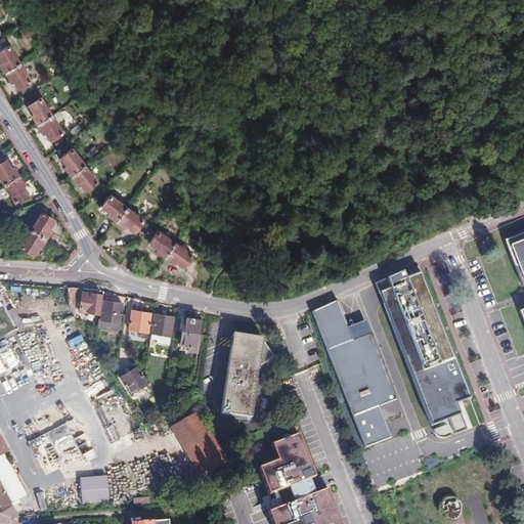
[(9,79),(20,96),(33,88),(0,36),(0,68),(7,80),(9,79)]
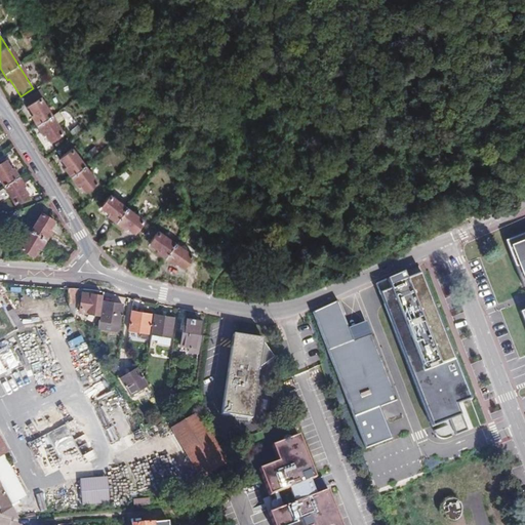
[(62,130),(39,96),(43,93),(39,88),(22,99),(31,113),(30,114),(41,131),(42,130),(48,139),(62,130)]
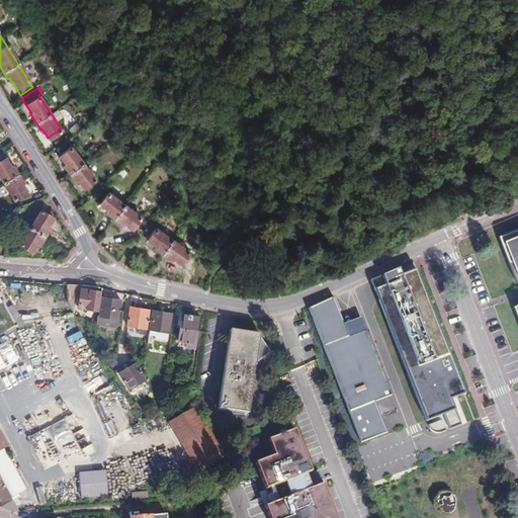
[(79,126),(76,122),(68,128),(72,132),(79,126)]
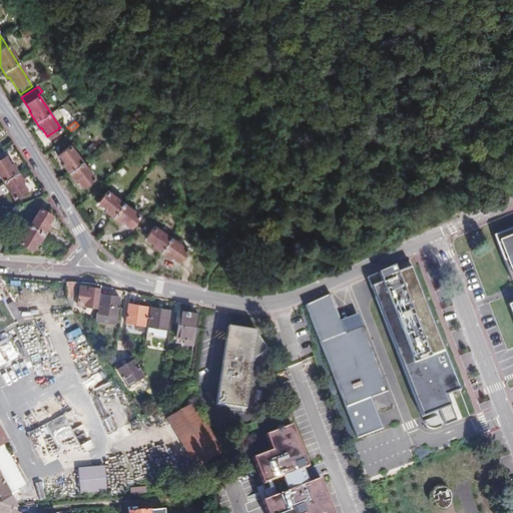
[(65,138),(55,145),(64,158),(62,160),(73,178),(76,177),(81,185),(83,184),(86,189),(96,183),(93,178),(94,177),(71,143),(74,140),(72,137),(65,138)]
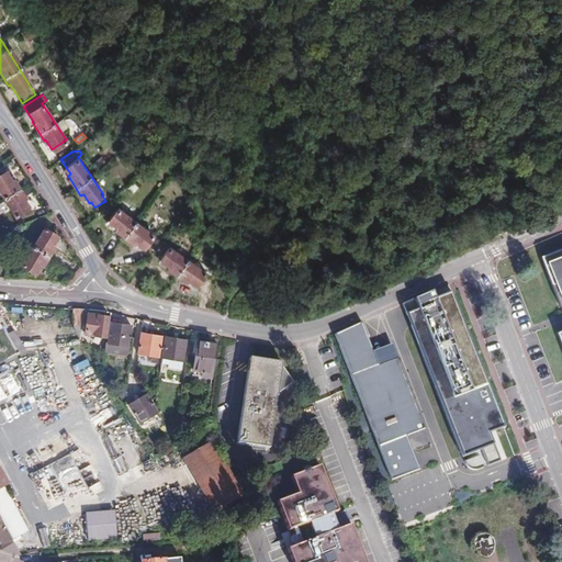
[(93,160),(98,165),(104,159),(100,155),(93,160)]
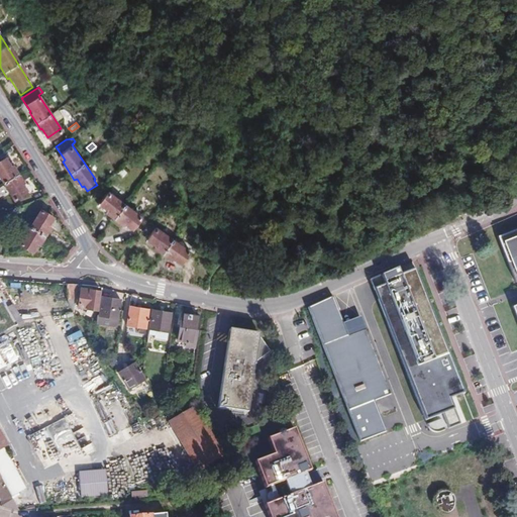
[(22,183),(24,182),(13,165),(11,167),(6,158),(0,161),(0,176),(14,200),(26,192),(22,183)]
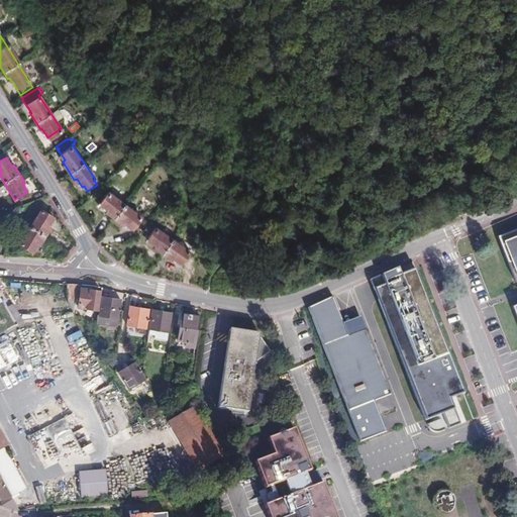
[(130,227),(139,215),(108,190),(99,201),(107,207),(105,210),(122,223),(123,222),(130,227)]
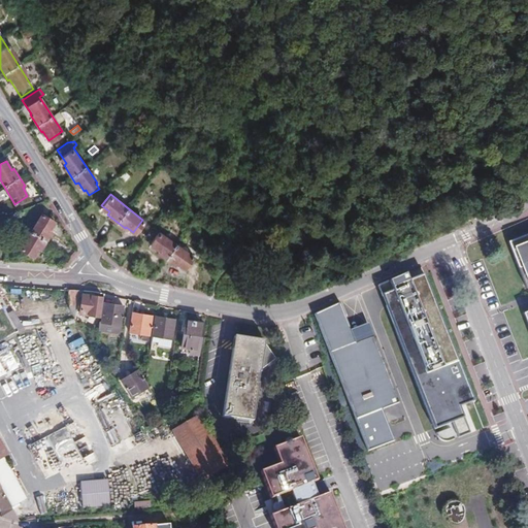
[(38,250),(41,251),(52,234),(50,232),(56,221),(42,212),(20,250),(33,258),(38,250)]
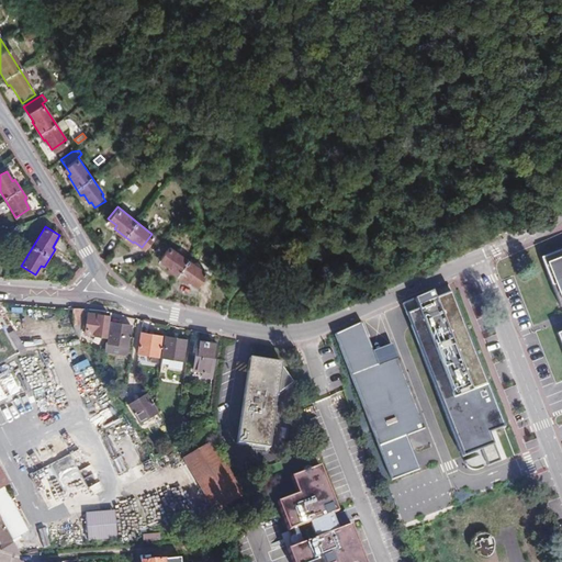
[(187,280),(197,285),(204,271),(171,250),(163,243),(152,257),(167,267),(166,269),(184,281),(187,280)]
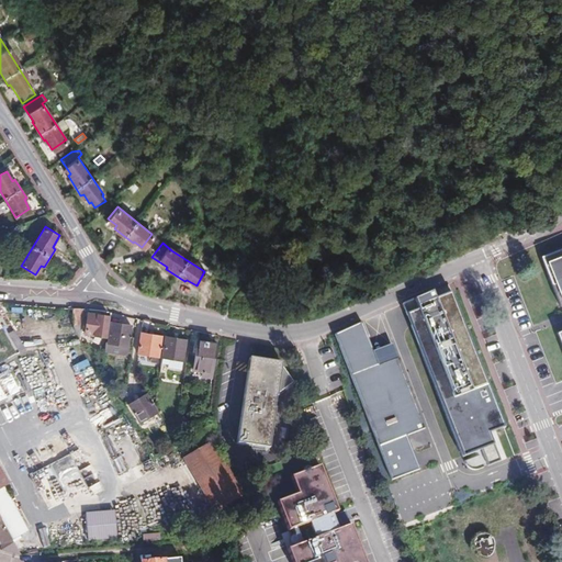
[(561,249),(546,257),(561,296),(561,249)]
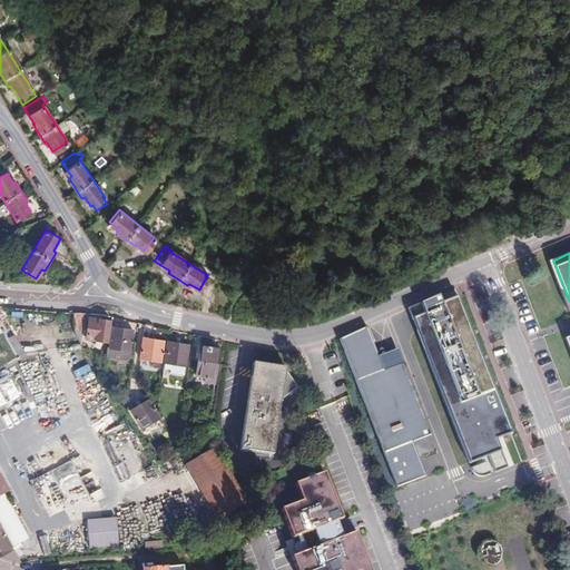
[(529,460),(459,286),(409,307),(413,320),(467,461),(474,480),(522,462),(529,460)]
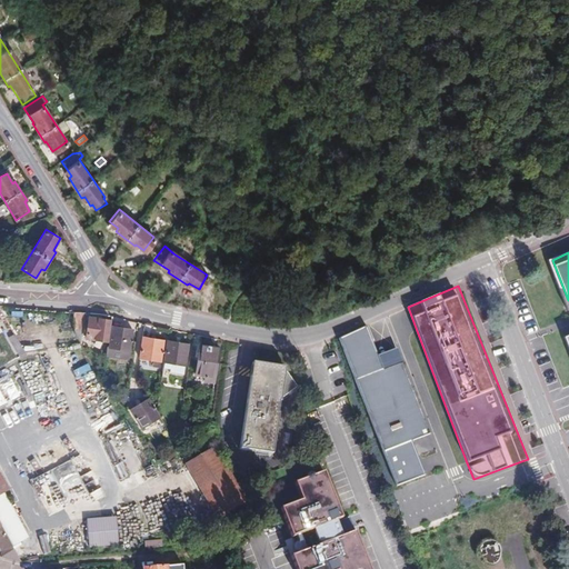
[(85,313),(73,312),(73,333),(79,341),(85,313)]
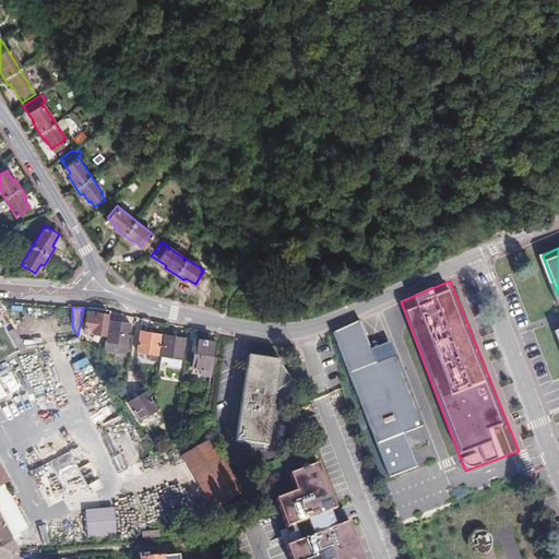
[(106,335),(109,316),(87,312),(84,331),(93,333),(98,334),(106,335)]
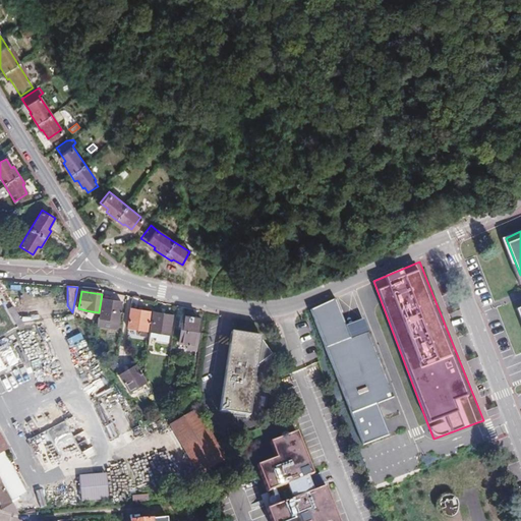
[(139,297),(133,296),(128,327),(130,328),(135,328),(147,330),(150,310),(137,308),(139,297)]
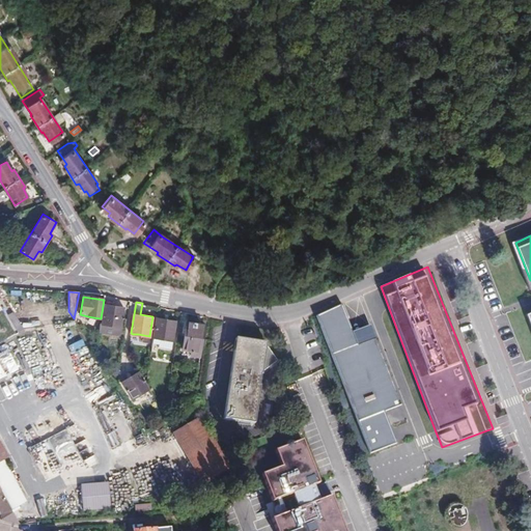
[(100,324),(98,332),(119,336),(123,309),(105,305),(102,324),(100,324)]
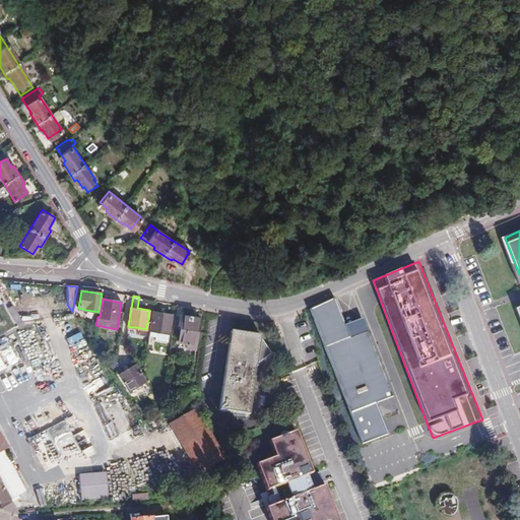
[(333,304),(305,316),(306,319),(359,446),(386,435),(374,405),(393,398),(370,333),(349,339),(333,304)]
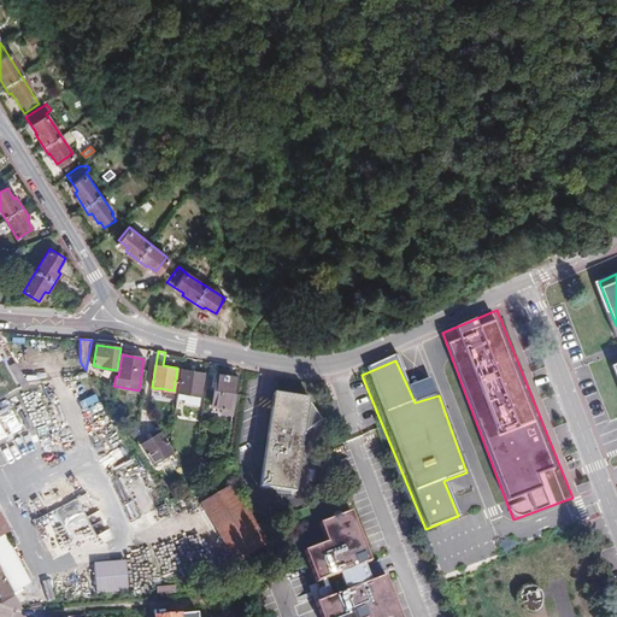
[(27,382),(17,362),(9,366),(18,386),(27,382)]
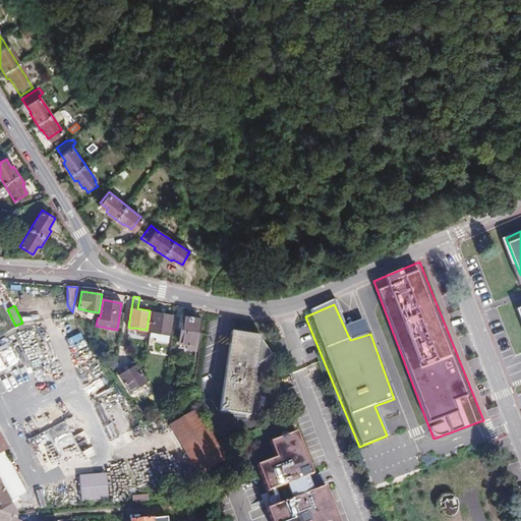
[(154,312),(151,332),(153,332),(152,338),(169,341),(173,315),(154,312)]
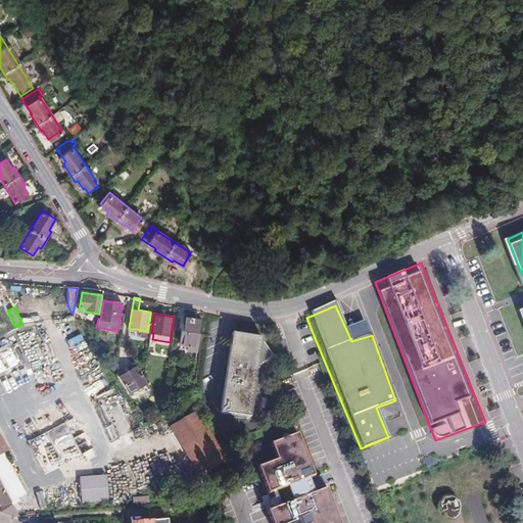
[(188,349),(198,351),(200,335),(202,321),(186,318),(182,343),(189,344),(188,349)]
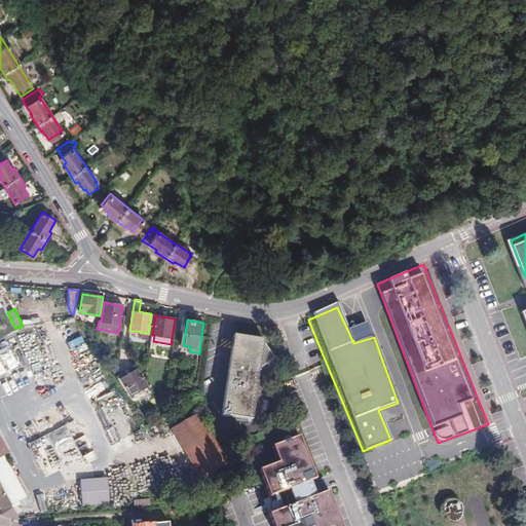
[(253,371),(260,371),(275,360),(264,341),(233,337),(232,342),(223,418),(254,422),(258,384),(252,383),(253,371)]
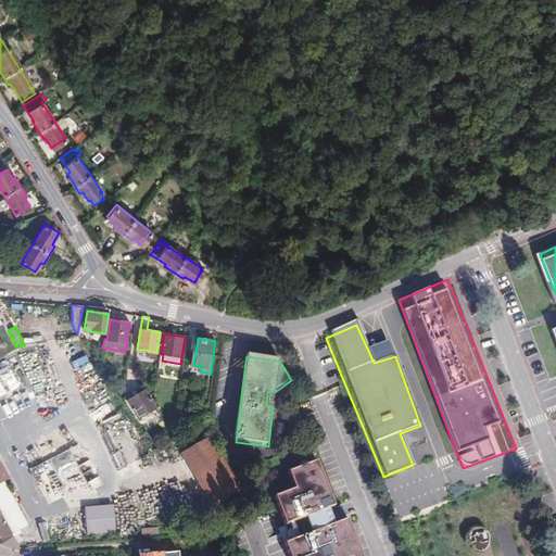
[(0,396),(19,387),(8,365),(0,368),(0,396)]
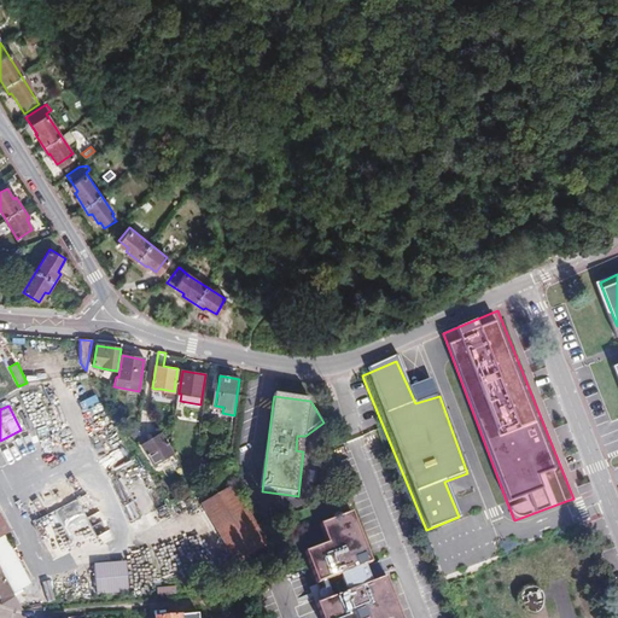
[(340,439),(337,430),(331,431),(336,442),(340,439)]
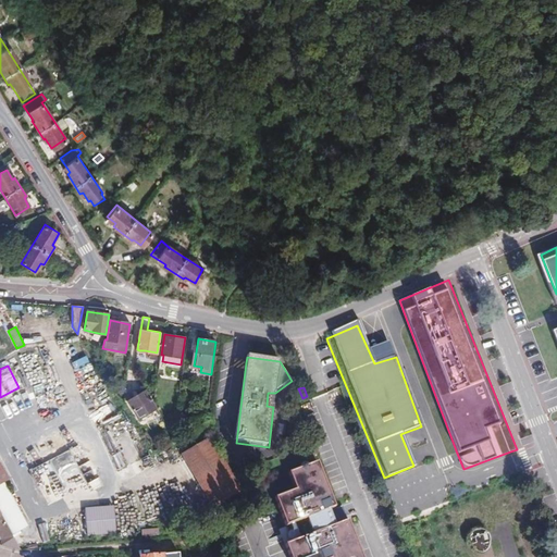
[(136,417),(153,409),(144,392),(127,399),(136,417)]
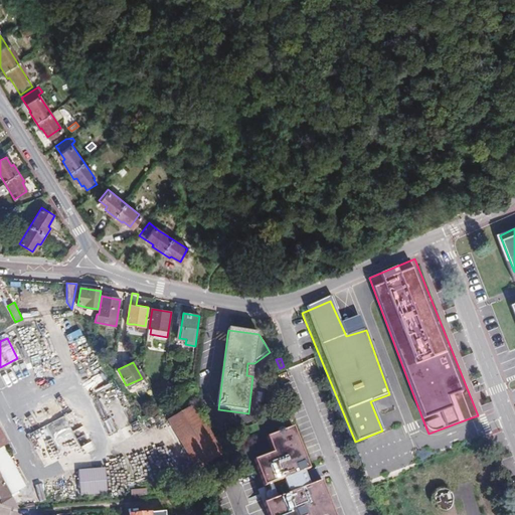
[(192,404),(167,420),(198,468),(222,452),(192,404)]
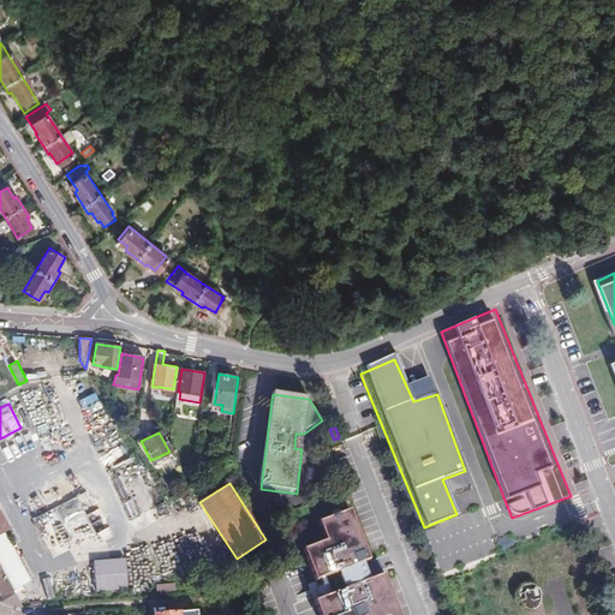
[(76,497),(33,518),(49,557),(94,537),(97,544),(112,537),(100,508),(84,515),(76,497)]
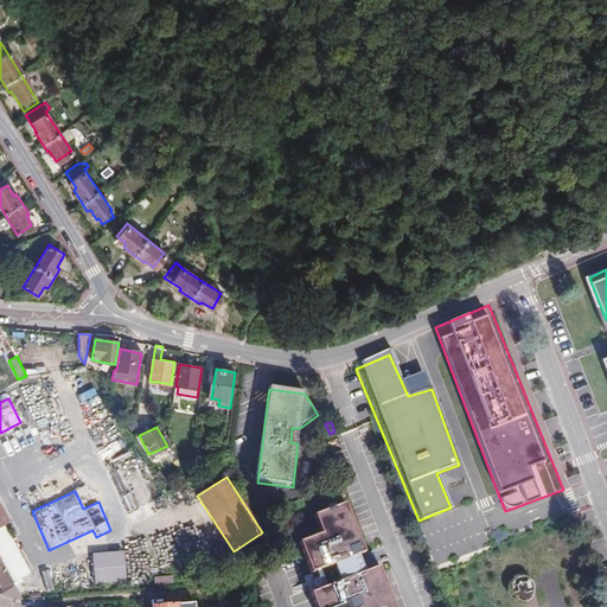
[(371,568),(370,563),(366,556),(346,500),(333,505),(328,508),(314,512),(321,532),(300,540),(312,572),(305,574),(317,606),(395,606),(379,564),(371,568)]
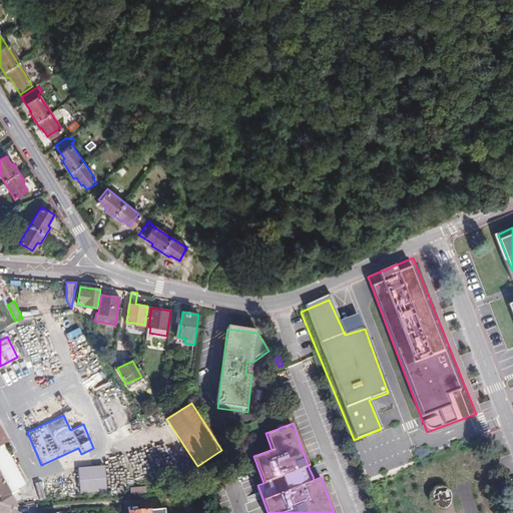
[(0,470),(1,472),(11,492),(27,483),(4,443),(9,441),(0,424),(0,470)]
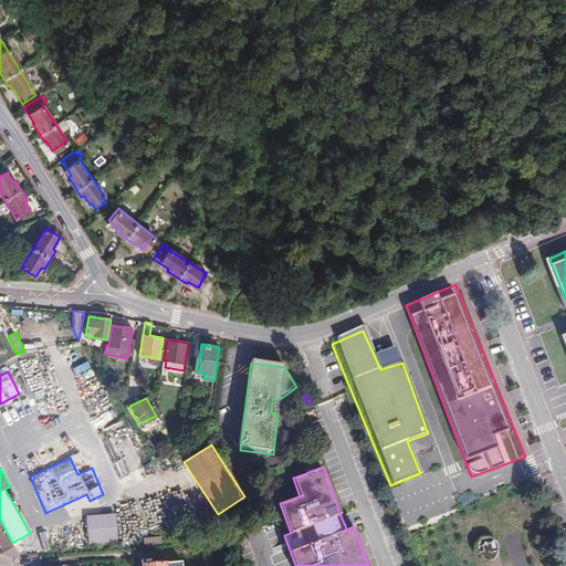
[(115,515),(85,517),(87,544),(117,542),(115,515)]
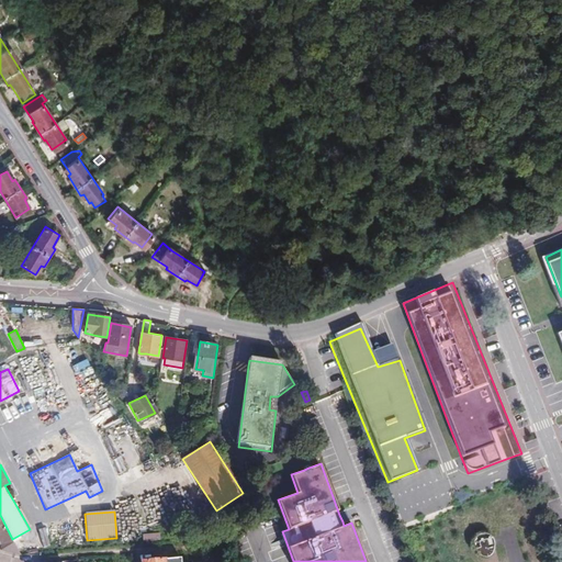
[(1,550),(21,554),(15,544),(12,539),(1,517),(0,517),(0,540),(1,543),(3,543),(1,550)]
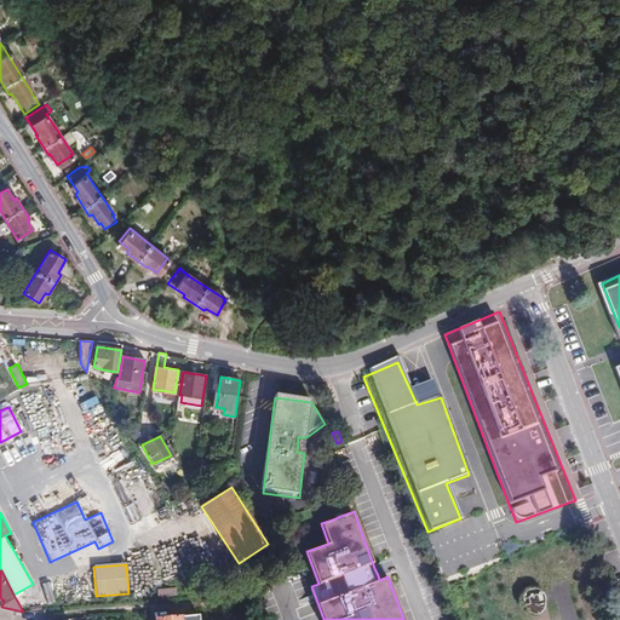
[(55,603),(52,583),(42,584),(45,604),(55,603)]
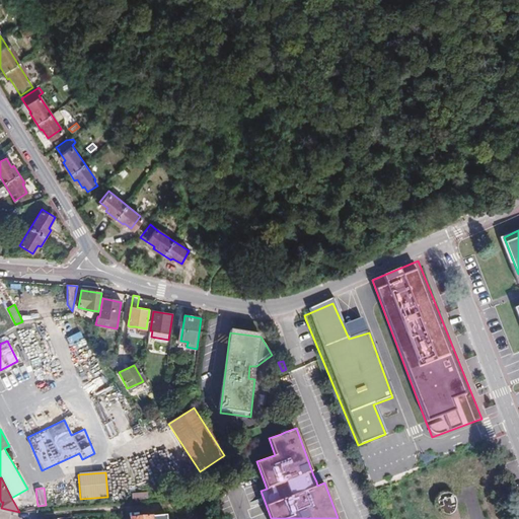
[(132,501),(148,500),(147,492),(132,493),(132,501)]
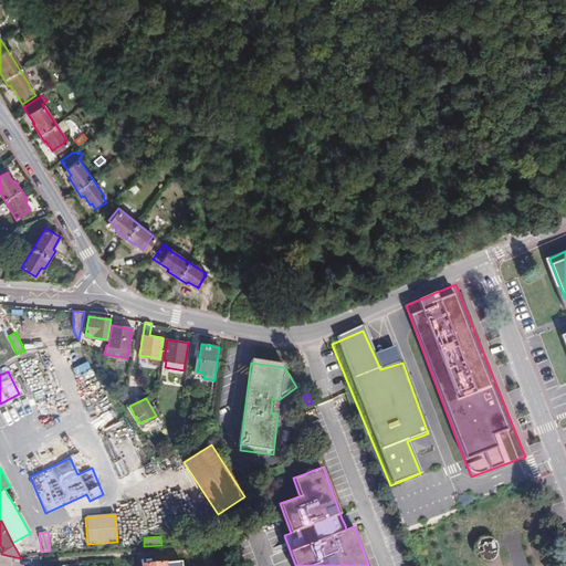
[(491,543),(480,547),(484,559),(495,556),(491,543)]
